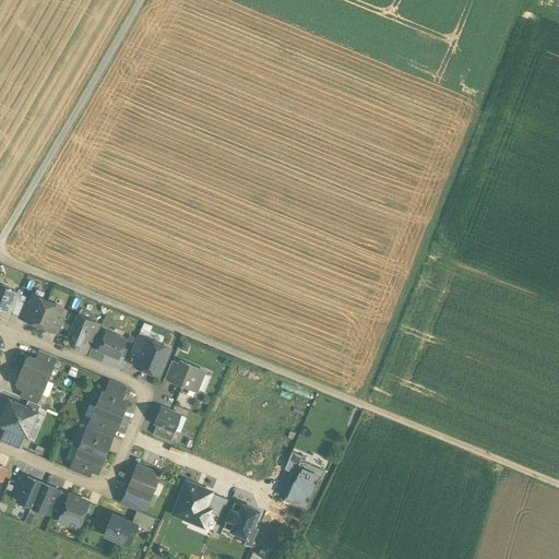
[(9,288),(2,285),(0,285),(0,309),(6,311),(7,308),(7,307),(13,292),(10,290),(9,288)]
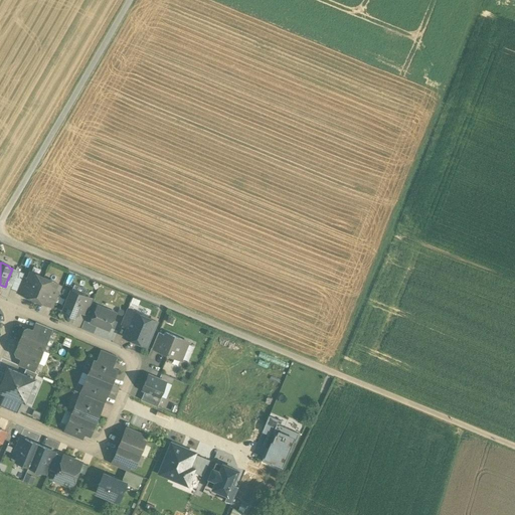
[(12,269),(6,283),(6,284),(12,286),(18,272),(12,269)]
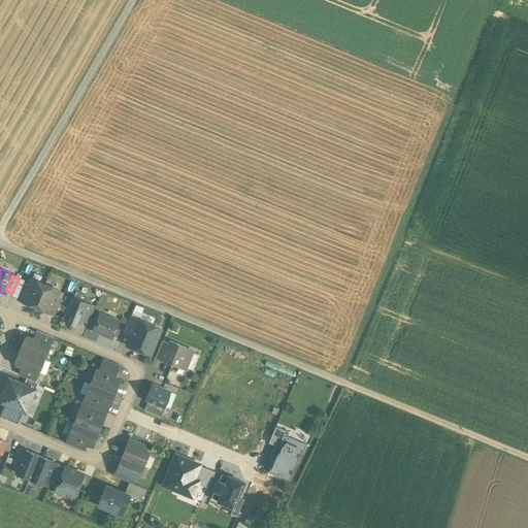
[(44,285),(31,279),(29,286),(23,299),(22,301),(35,307),(44,285)]
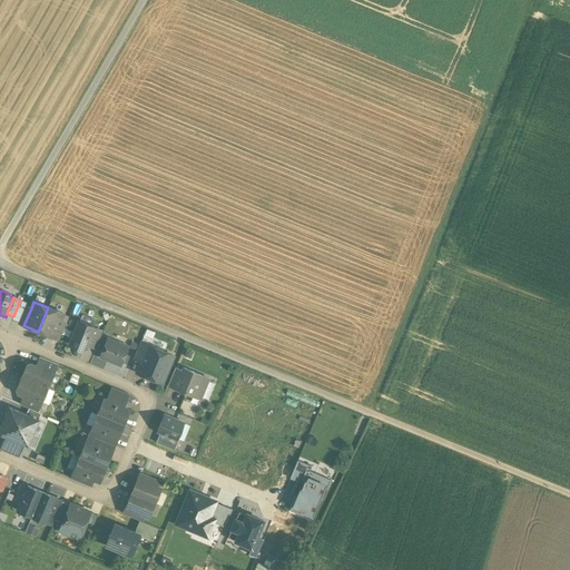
[(25,306),(19,321),(25,323),(31,308),(25,306)]
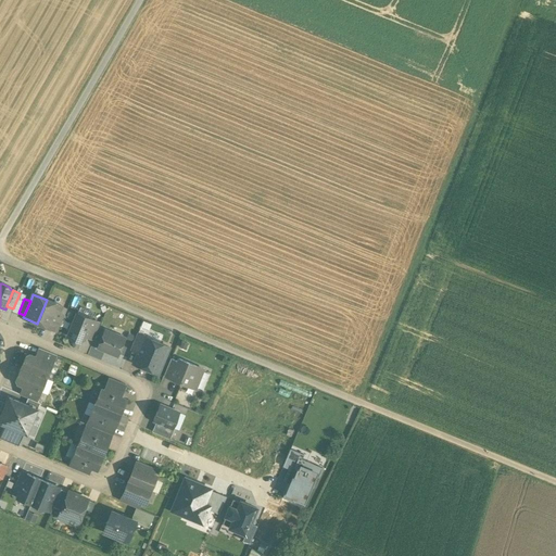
[(47,300),(37,324),(51,329),(52,327),(59,313),(61,306),(47,300)]
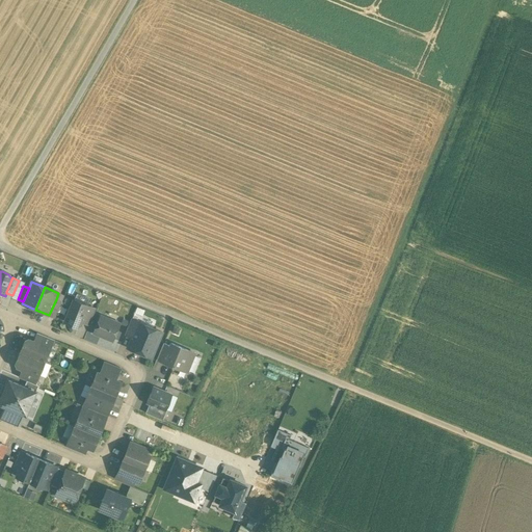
[(73,300),(87,307),(90,300),(76,295),(73,300)]
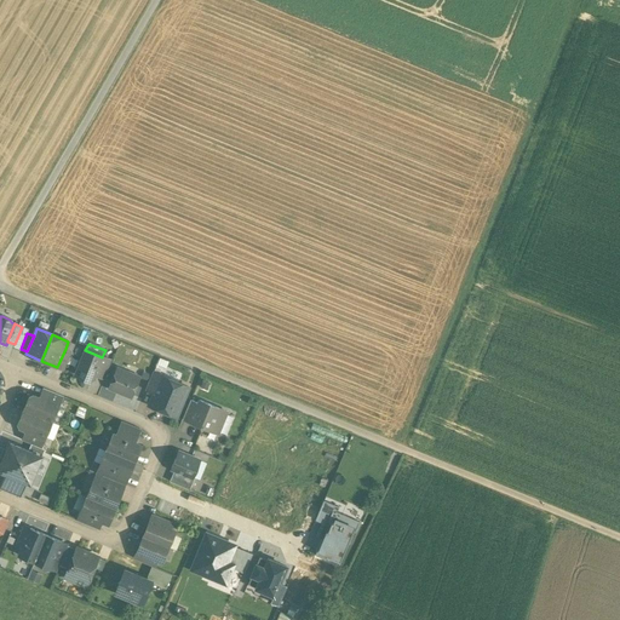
[(72,351),(65,349),(58,365),(65,367),(72,351)]
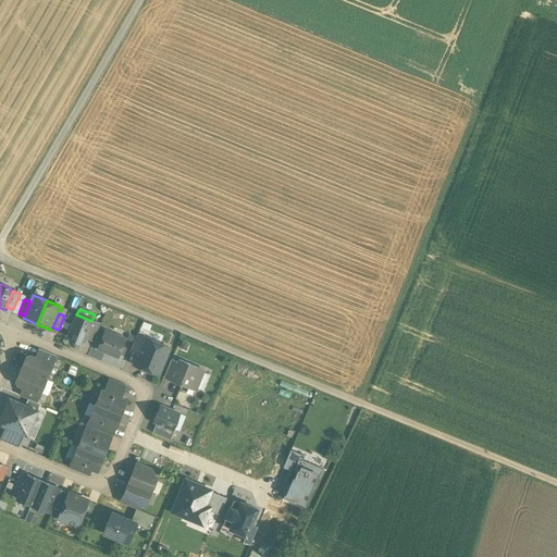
[(91,321),(76,314),(67,336),(81,342),(84,341),(85,336),(91,321)]
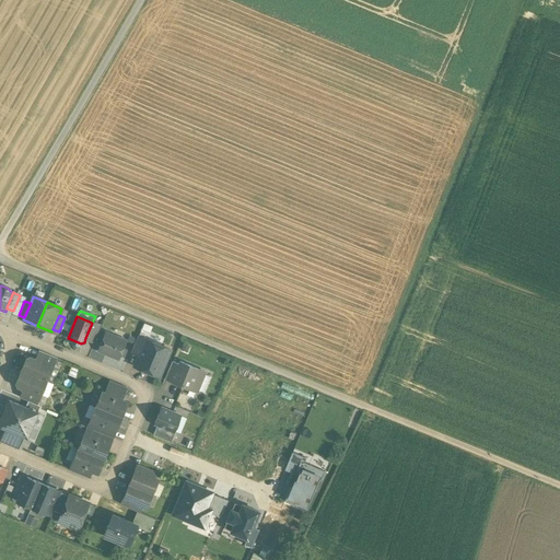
[(92,323),(85,338),(92,341),(98,325),(92,323)]
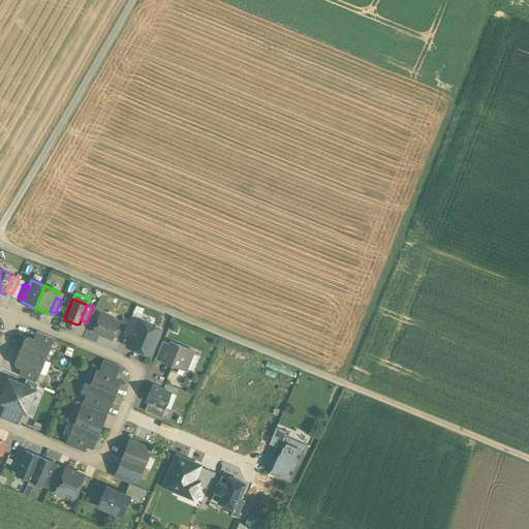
[(119,322),(100,314),(93,332),(112,339),(119,322)]
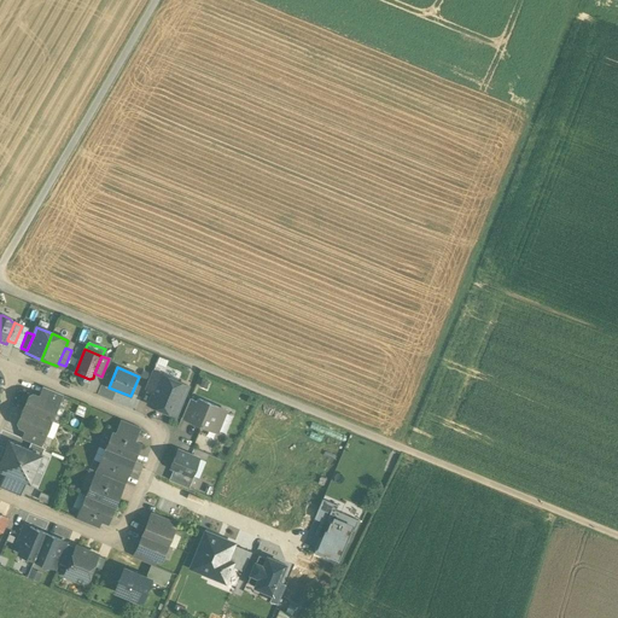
[(161,375),(152,371),(145,388),(153,391),(155,391),(161,375)]
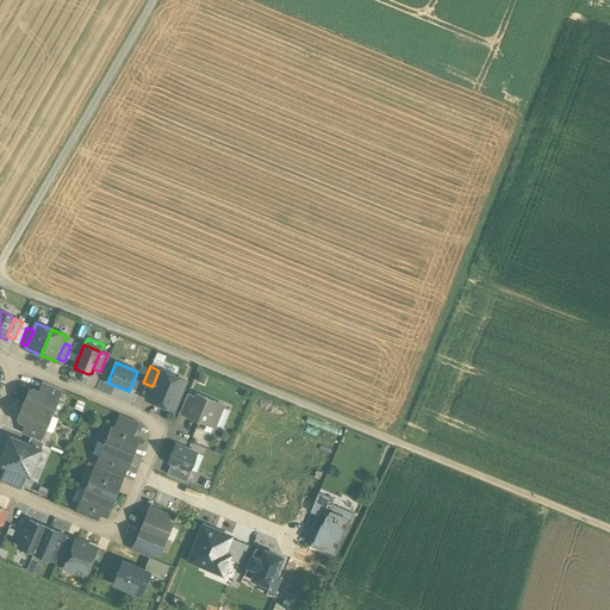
[(185,381),(159,371),(153,386),(151,386),(147,399),(173,410),(185,381)]
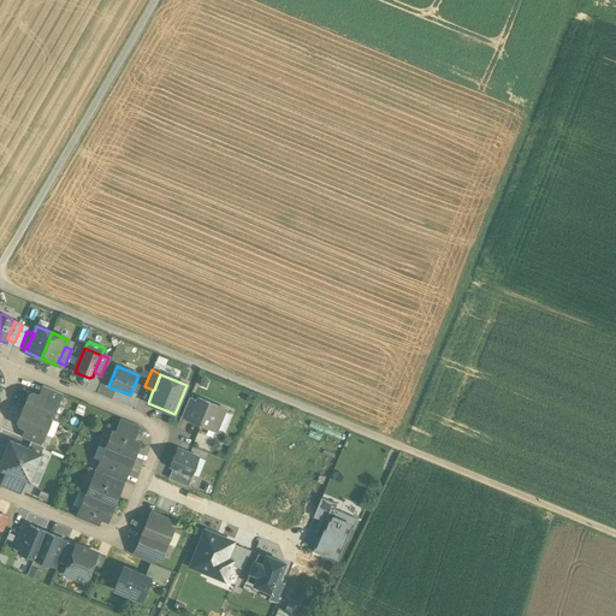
[(61,394),(42,386),(39,396),(57,403),(55,404),(57,404),(61,394)]
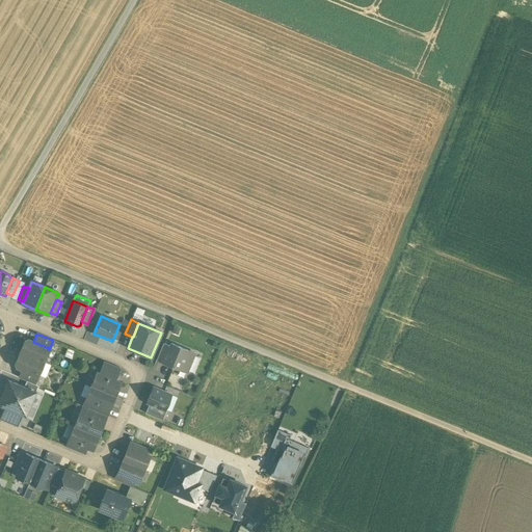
[(33,342),(28,340),(25,341),(20,352),(43,362),(48,349),(49,348),(33,342)]
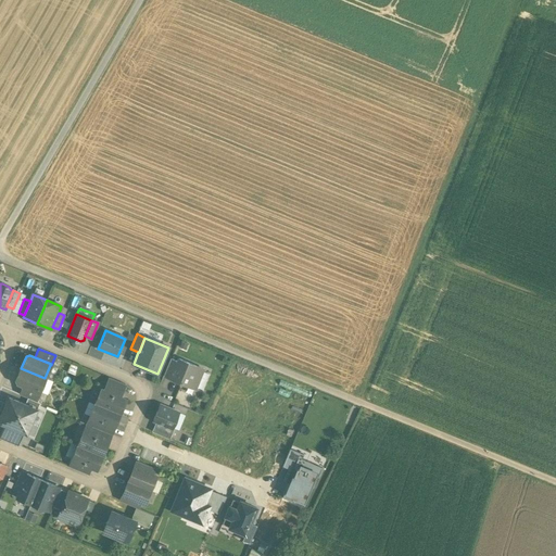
[(171,358),(164,376),(171,379),(178,362),(171,358)]
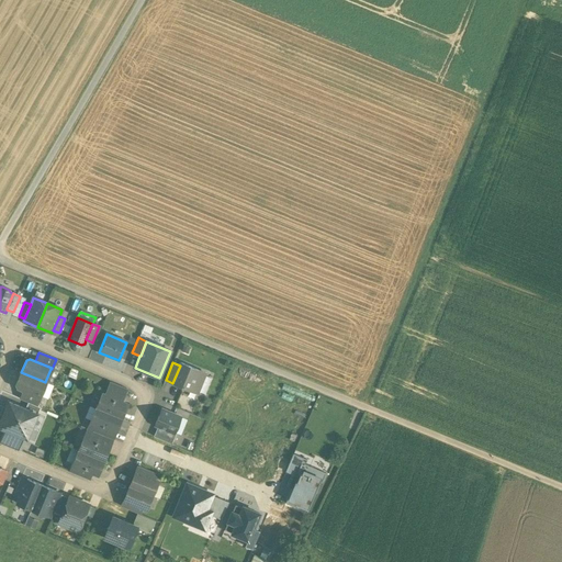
[(205,373),(181,363),(180,366),(172,383),(190,391),(191,390),(198,393),(205,374),(205,373)]
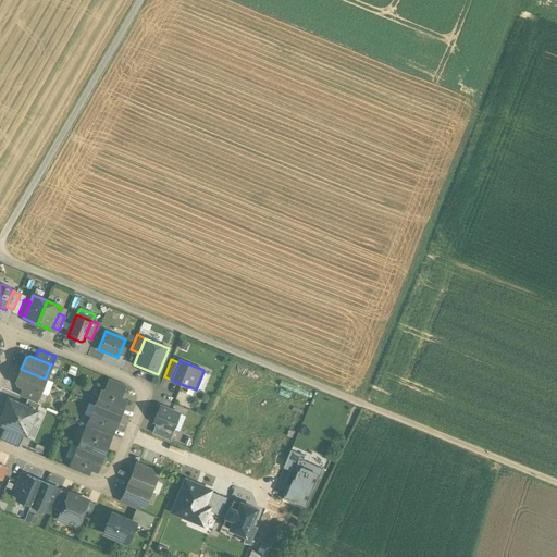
[(45,379),(21,369),(16,381),(17,384),(23,386),(39,393),(39,392),(45,379)]
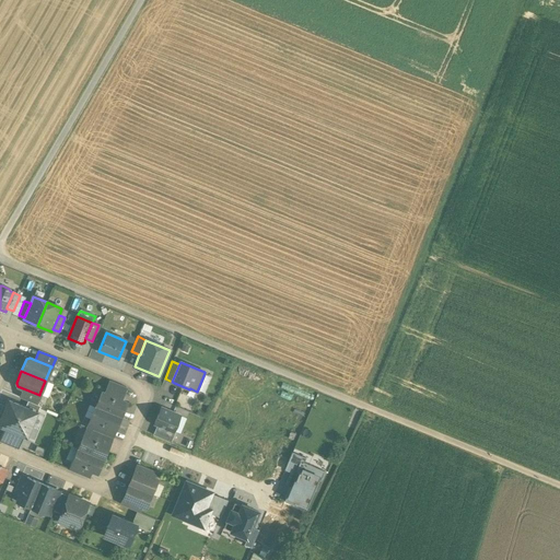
[(126,387),(111,381),(105,394),(120,400),(126,387)]
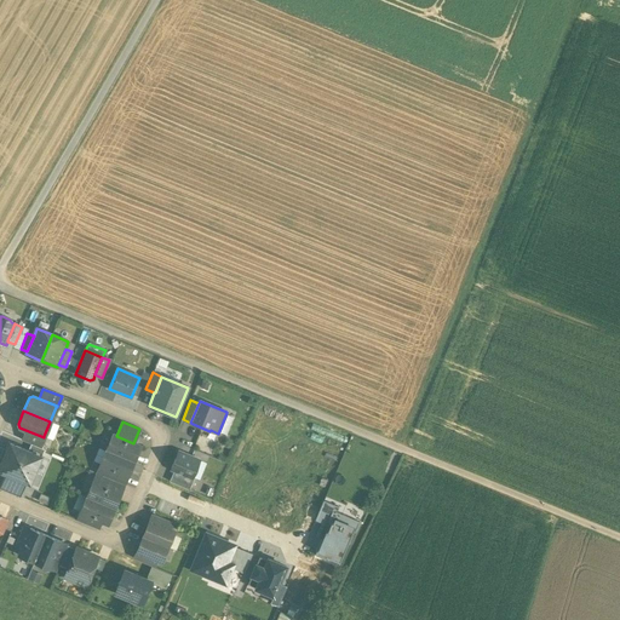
[(44,437),(26,430),(22,440),(30,445),(40,448),(45,437),(44,436),(44,437)]
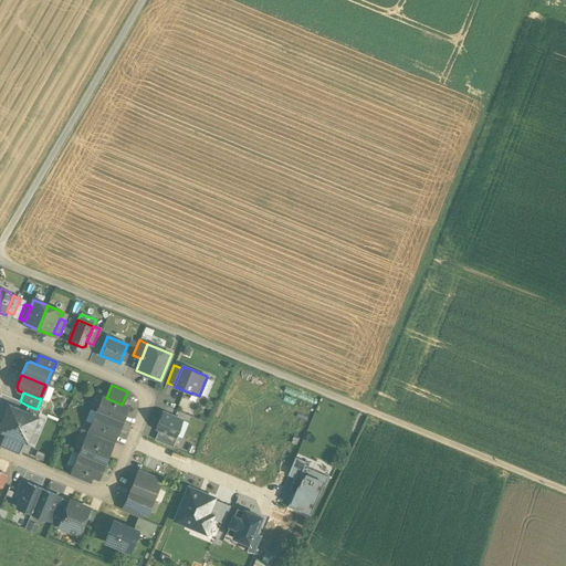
[(106,398),(103,397),(97,411),(122,421),(128,407),(122,405),(106,398)]
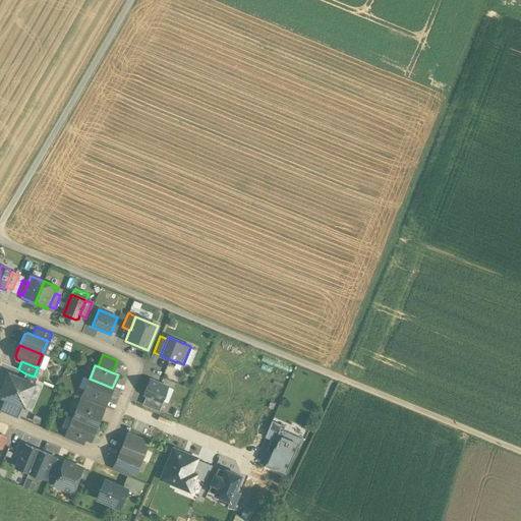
[(23,380),(8,372),(0,392),(0,396),(4,398),(21,405),(25,406),(35,384),(23,380)]
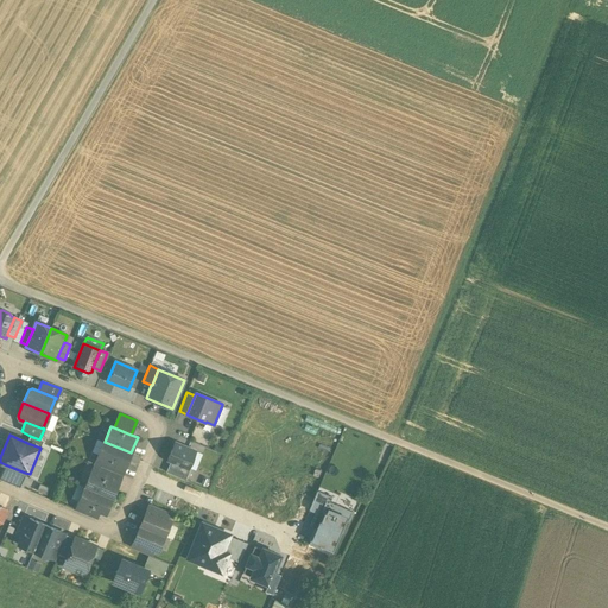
[(39,439),(30,436),(27,443),(40,448),(43,441),(39,439)]
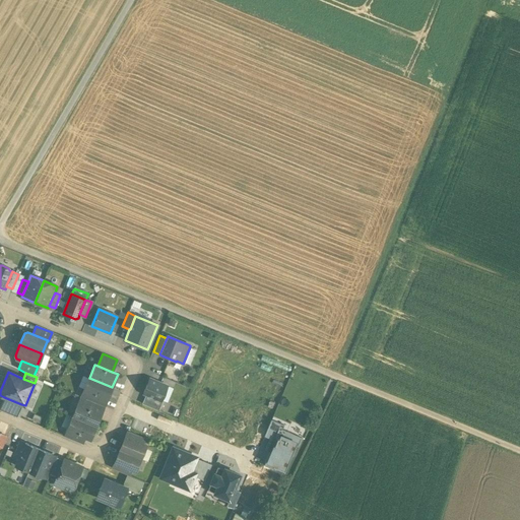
[(112,387),(89,378),(84,391),(89,393),(106,400),(107,400),(112,387)]
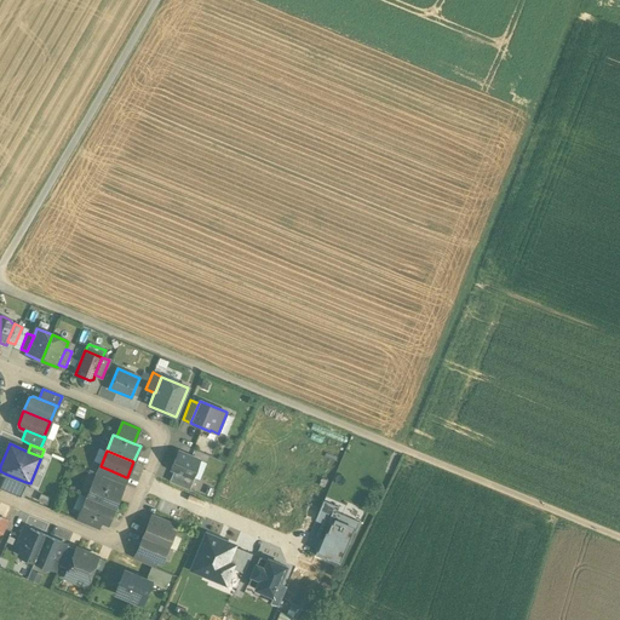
[(200,460),(178,452),(171,470),(173,471),(193,478),(193,477),(200,460)]
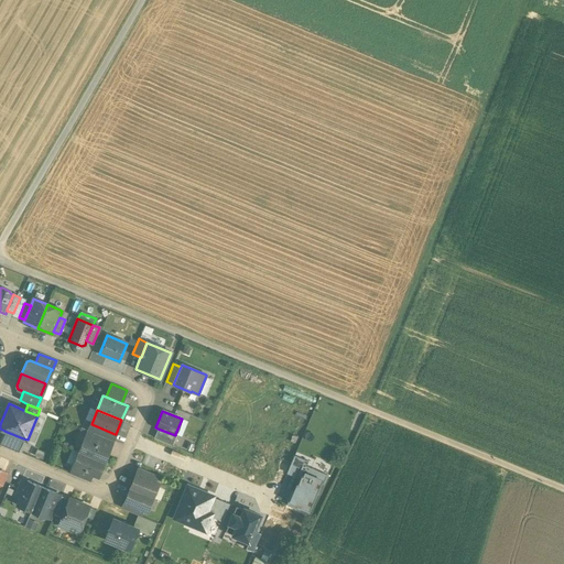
[(115,434),(97,426),(94,433),(111,441),(115,434)]
